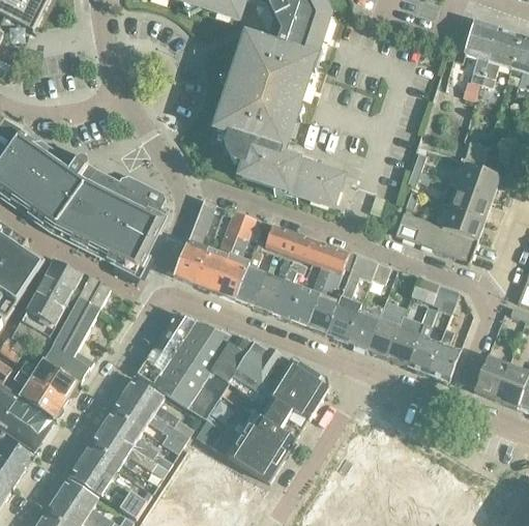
[(0,12),(31,28),(30,28),(32,29),(47,0),(0,0),(0,12)]
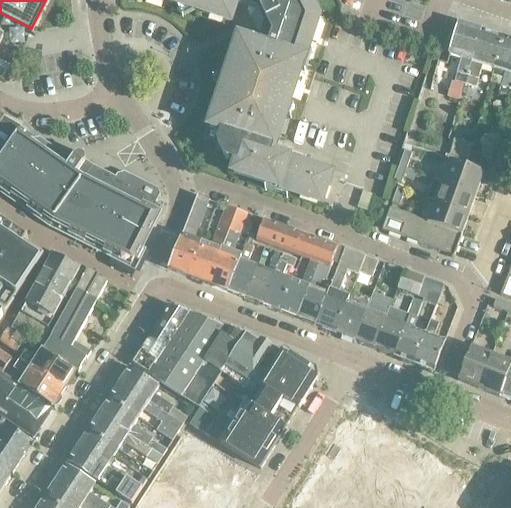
[(321,199),(330,171),(272,152),(317,13),(306,10),(309,0),(176,0),(229,17),(235,0),(238,0),(255,6),(259,12),(263,20),(256,41),(238,35),(209,124),(220,127),(216,139),(225,156),(236,160),(232,170),(321,199)]
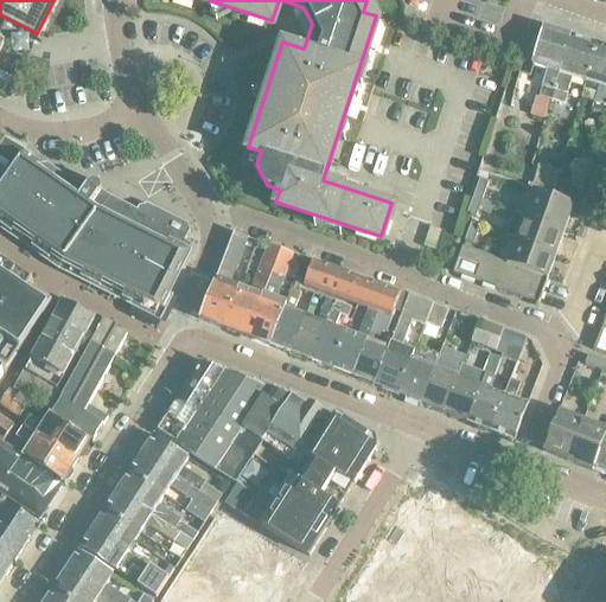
[(541,23),(530,61),(531,61),(544,65),(537,91),(550,95),(569,31),(541,23)]
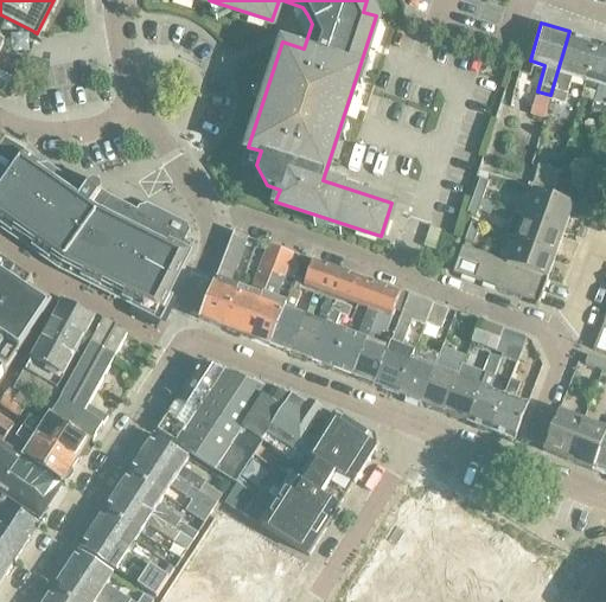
[(584,76),(595,39),(569,31),(550,95),(563,100),(571,72),(584,76)]
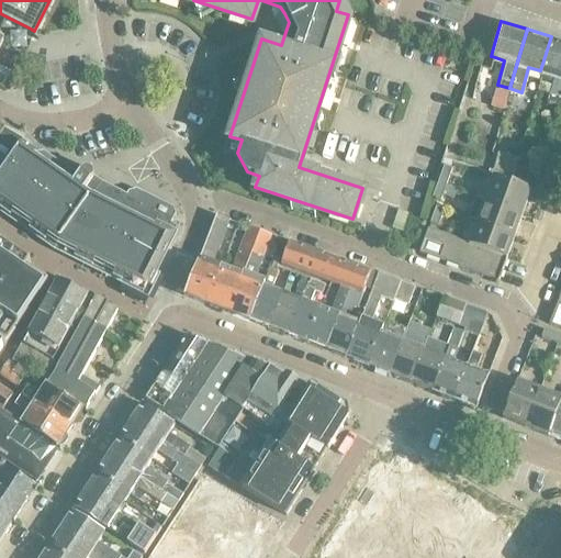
[(560,38),(551,36),(540,70),(553,75),(546,99),(559,103),(560,95),(560,38)]
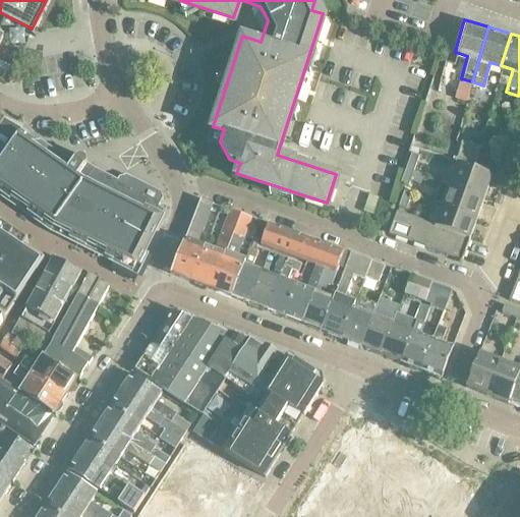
[(459,79),(454,95),(466,99),(471,82),(459,79)]
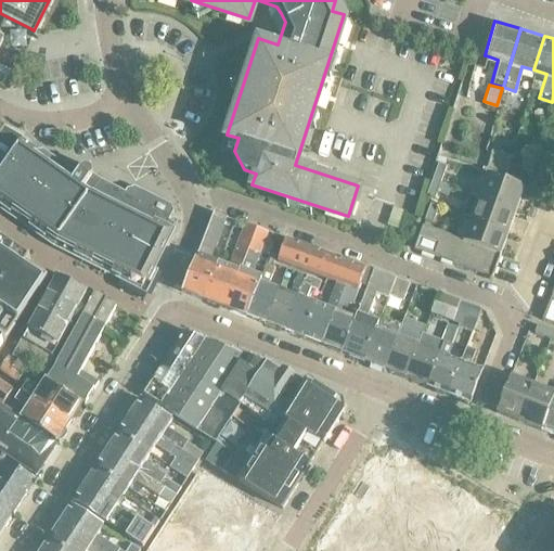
[(3,124),(0,128),(0,166),(17,140),(22,135),(3,124)]
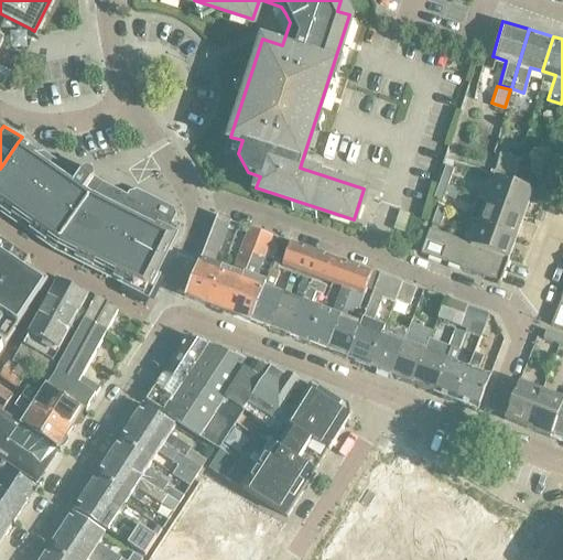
[(0,204),(54,244),(152,292),(161,272),(154,270),(172,233),(175,224),(170,221),(175,211),(173,204),(136,185),(132,186),(130,192),(103,180),(93,173),(94,172),(93,168),(87,164),(82,165),(77,172),(42,148),(39,149),(35,154),(18,142),(0,169),(0,204)]
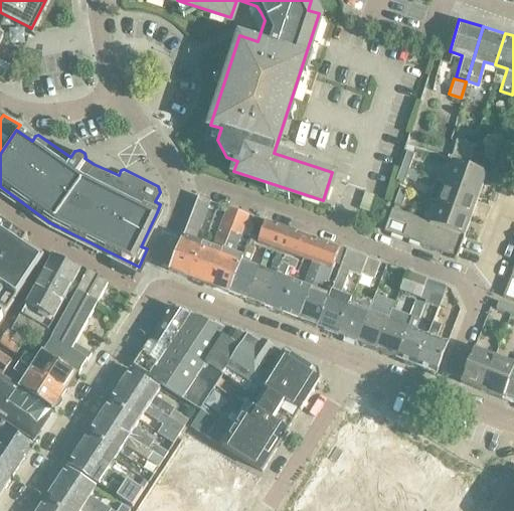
[(469,157),(472,148),(475,133),(463,130),(461,137),(456,136),(451,152),(469,157)]
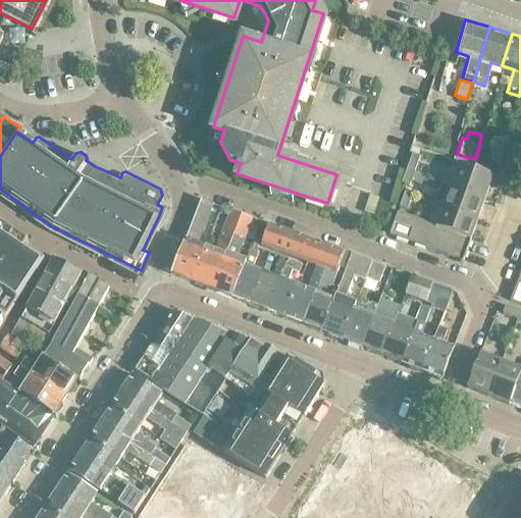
[(405,165),(413,168),(418,153),(411,150),(405,165)]
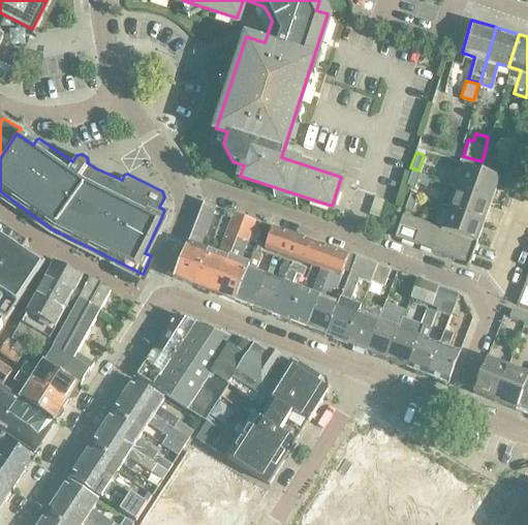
[(480,163),(483,164),(506,173),(507,171),(510,161),(498,157),(497,159),(488,155),(488,153),(485,152),(482,161),(480,163)]
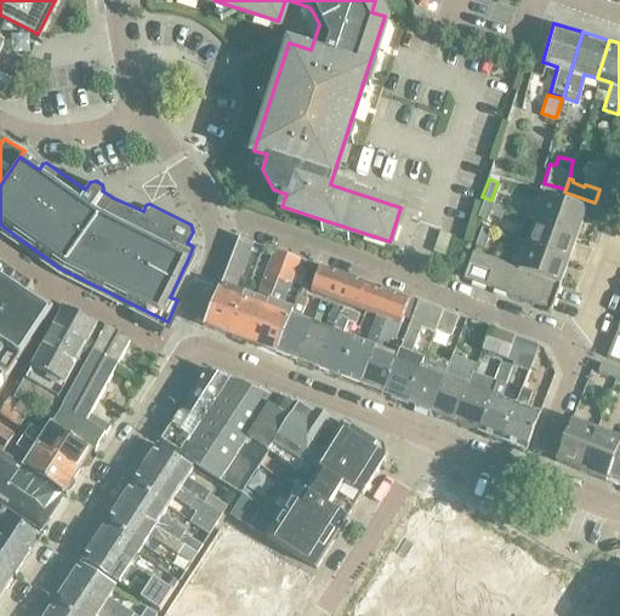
[(599,189),(596,200),(619,206),(619,183),(602,178),(599,189)]
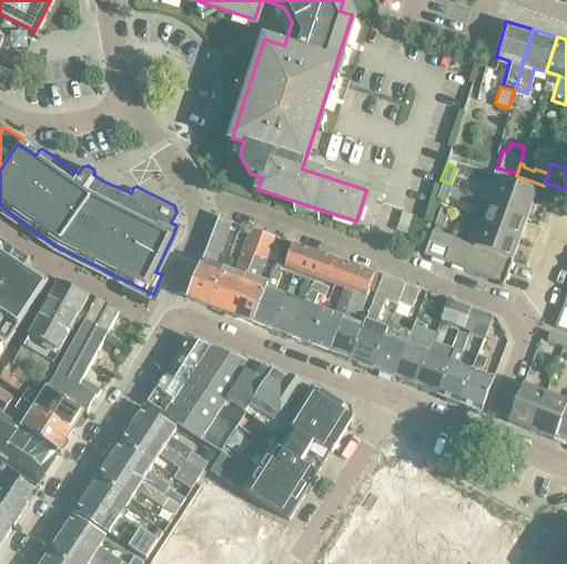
[(489,198),(527,211),(536,188),(497,174),(489,198)]
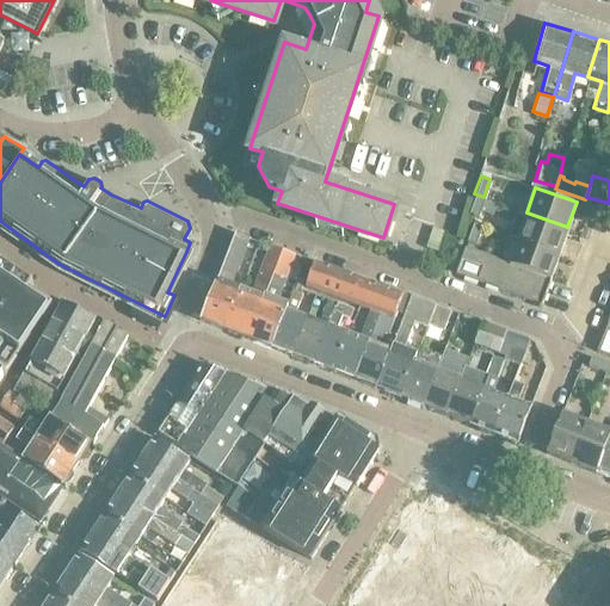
[(484,197),(474,193),(468,211),(478,215),(484,197)]
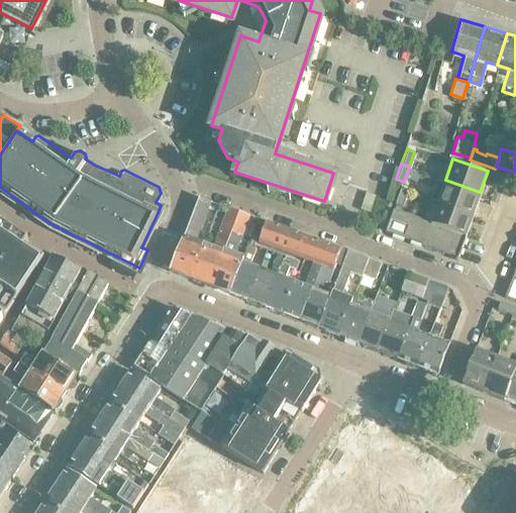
[(480,192),(445,180),(437,200),(472,213),(480,192)]
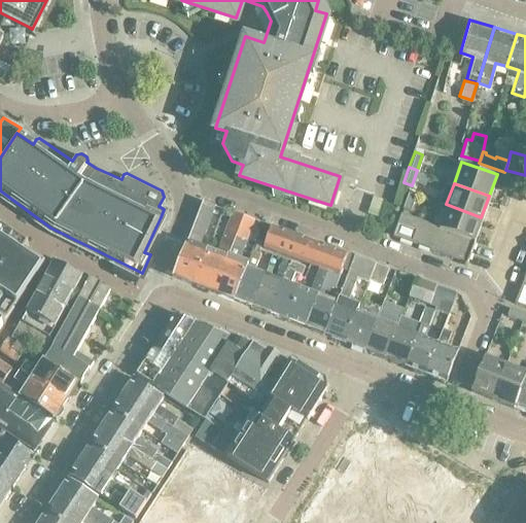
[(415,193),(408,189),(401,206),(410,208),(415,193)]
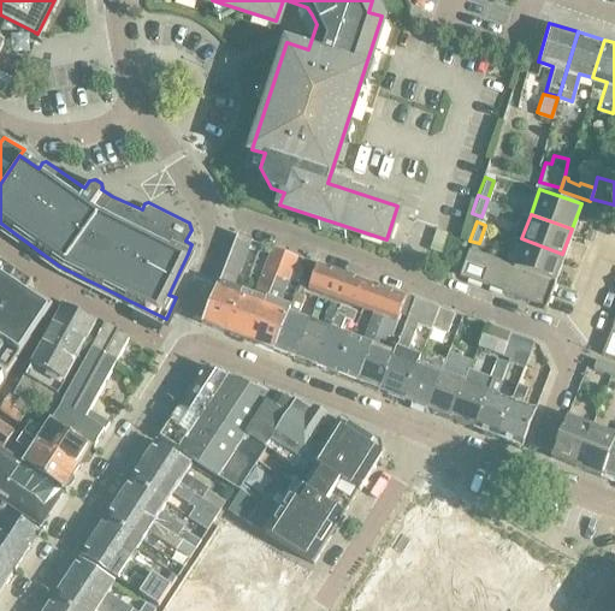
[(201,320),(225,328),(241,286),(232,284),(250,237),(237,231),(201,320)]
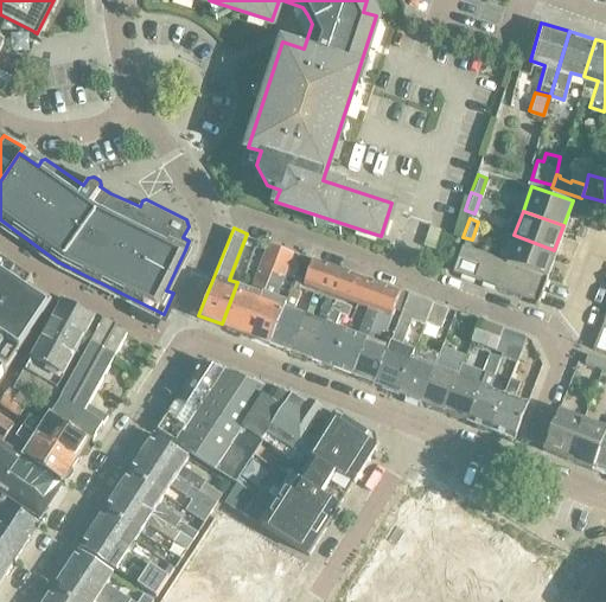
[(554,250),(514,235),(505,258),(505,260),(546,274),(554,250)]
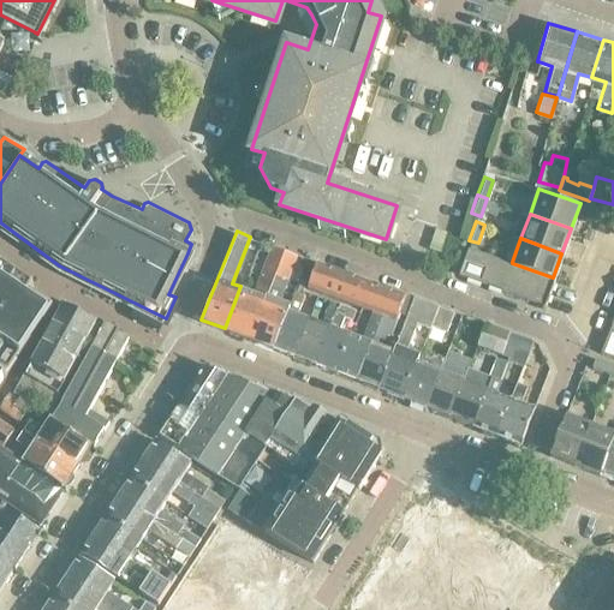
[(248,338),(282,249),(270,244),(252,291),(240,286),(225,328),(248,338)]
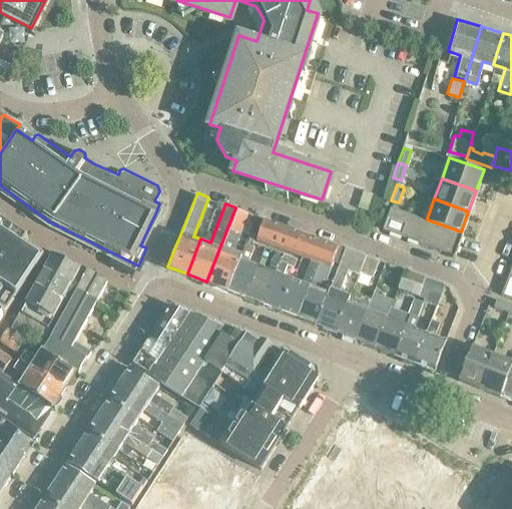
[(453,252),(461,231),(427,219),(427,218),(390,204),(382,226),(452,251),(452,252),(453,252)]
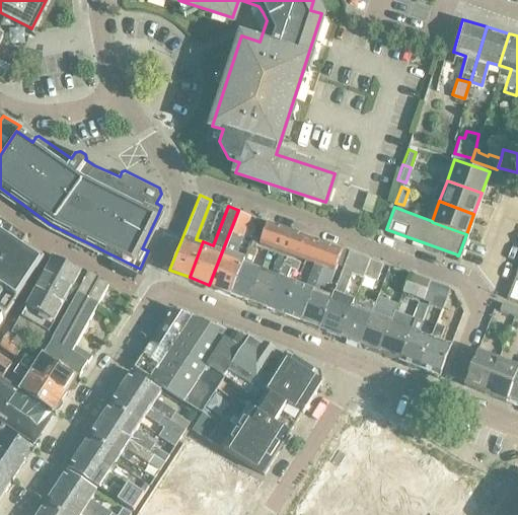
[(238,210),(209,285),(229,292),(242,256),(234,253),(249,213),(238,210)]
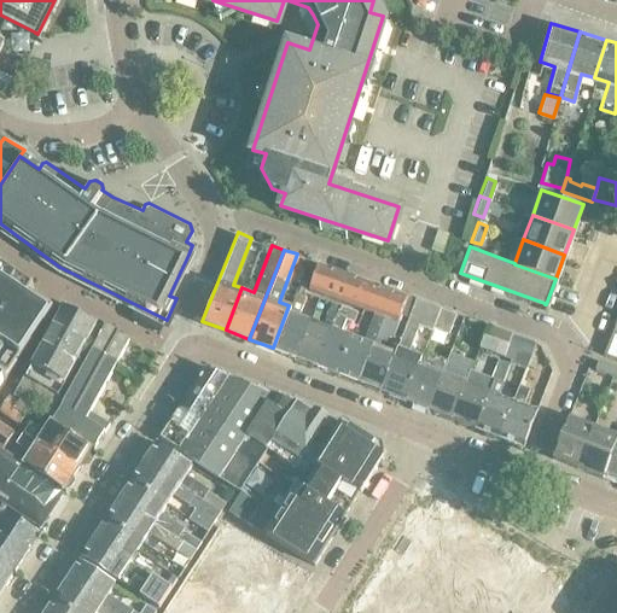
[(307,258),(289,305),(273,348),(294,356),(309,317),(297,313),(304,295),(301,292),(314,261),(307,258)]
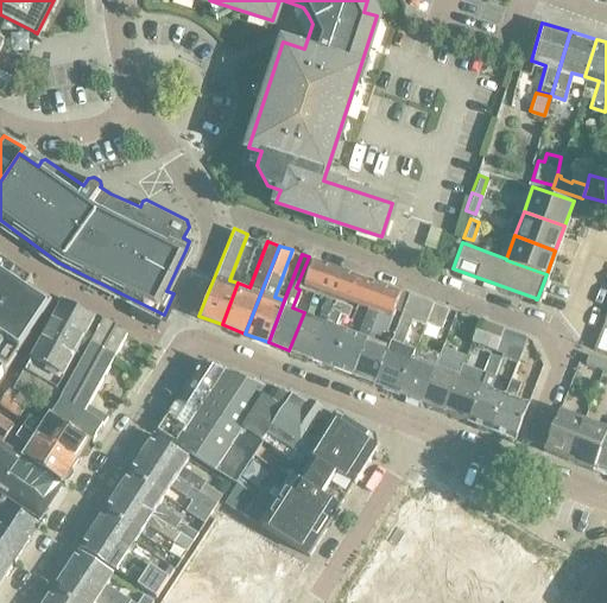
[(399,289),(311,256),(303,283),(366,305),(375,309),(391,313),(399,289)]
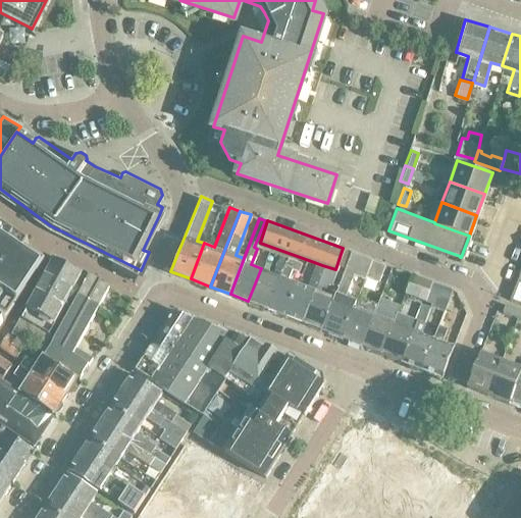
[(0,323),(44,258),(0,227),(0,323)]
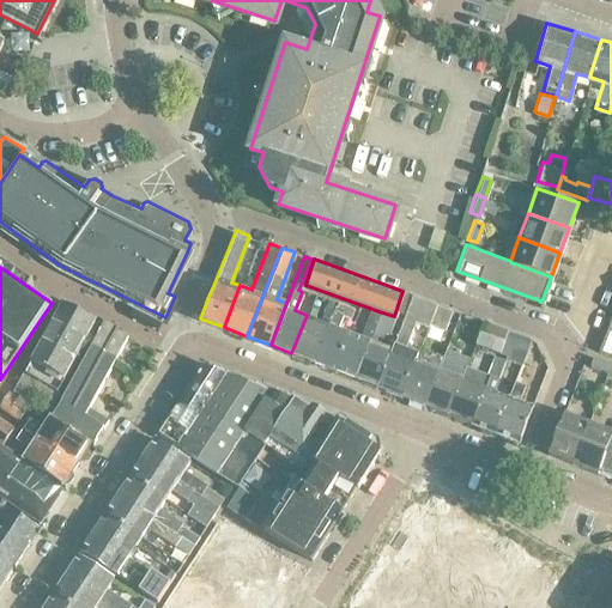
[(411,295),(392,347),(376,387),(399,395),(417,351),(405,346),(414,321),(428,326),(429,322),(436,303),(411,295)]
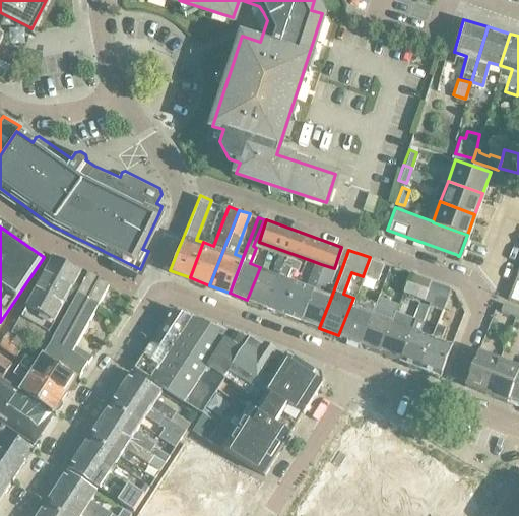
[(260,267),(247,300),(265,307),(283,258),(281,257),(282,254),(277,252),(270,270),(265,269),(269,260),(263,258),(260,267)]
